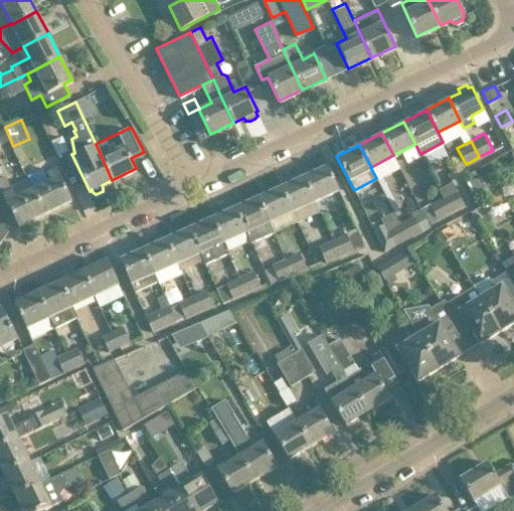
[(327,166),(303,176),(314,200),(338,189),(327,166)]
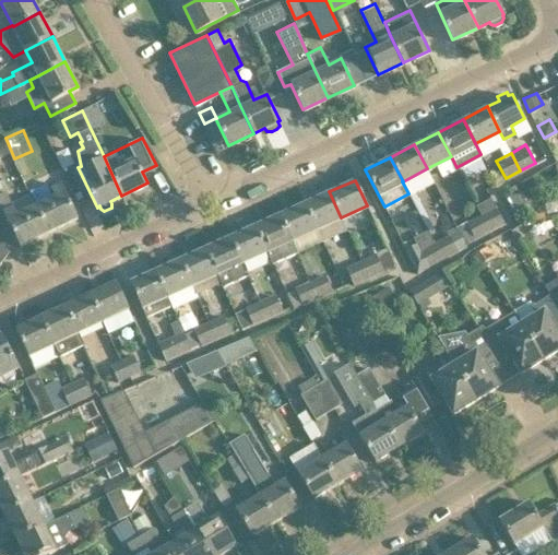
[(54,196),(35,204),(48,231),(78,216),(60,182),(50,187),(54,196)]
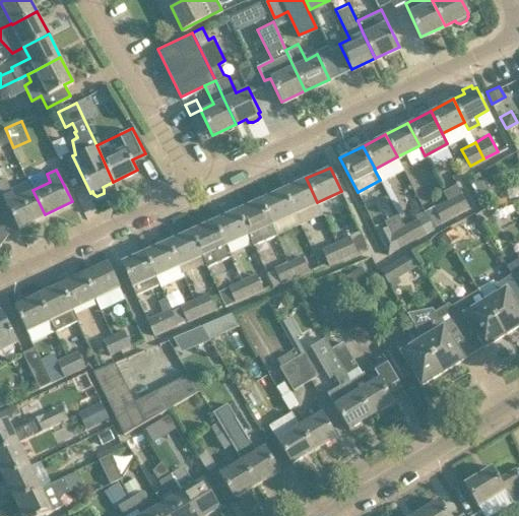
[(45,214),(33,190),(15,198),(4,176),(0,178),(0,190),(2,195),(18,228),(45,214)]
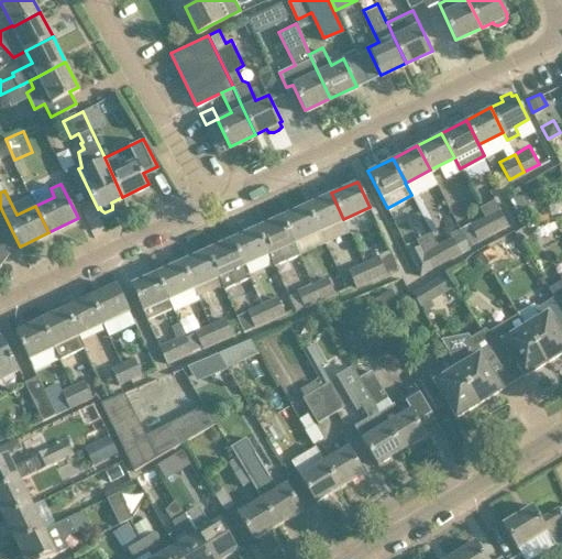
[(535,214),(524,190),(511,196),(524,219),(535,214)]
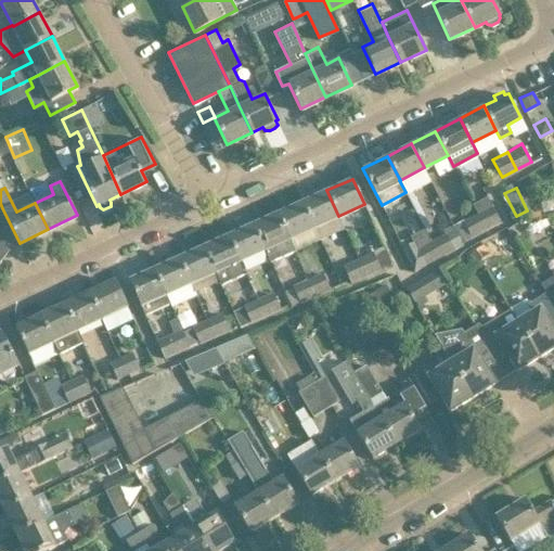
[(326,190),(303,201),(313,227),(338,216),(326,190)]
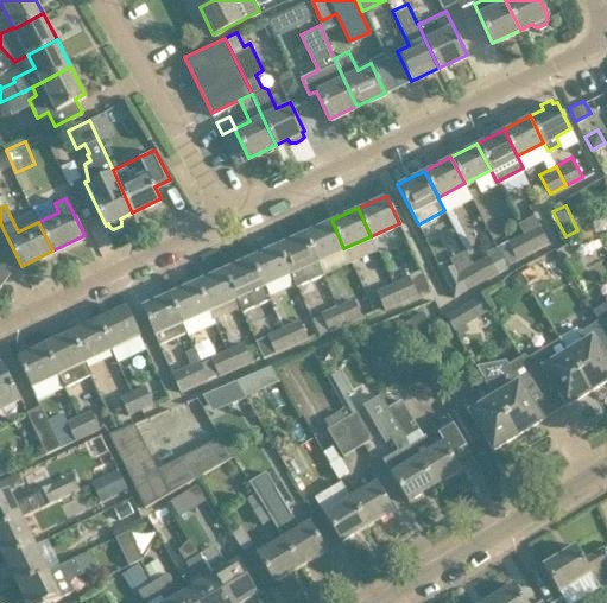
[(538,222),(532,211),(517,220),(523,230),(532,251),(549,242),(538,222)]
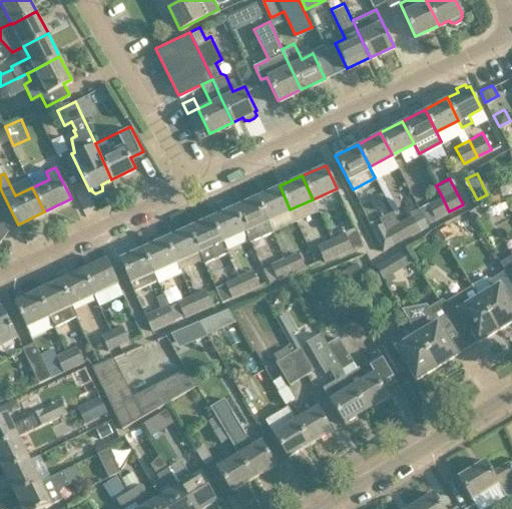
[(280,185),(257,196),(268,219),(290,209),(280,185)]
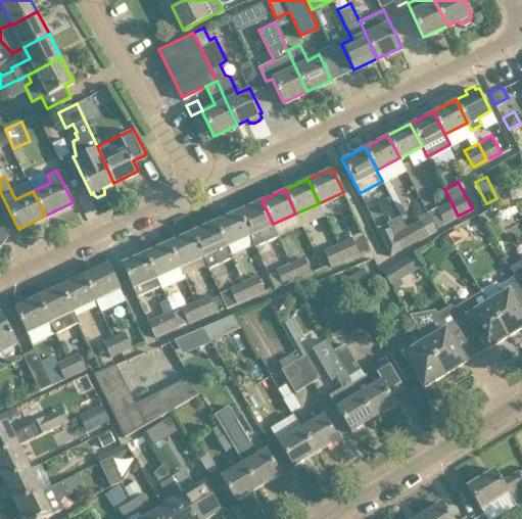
[(458,216),(449,198),(436,205),(437,208),(443,221),(444,223),(458,216)]
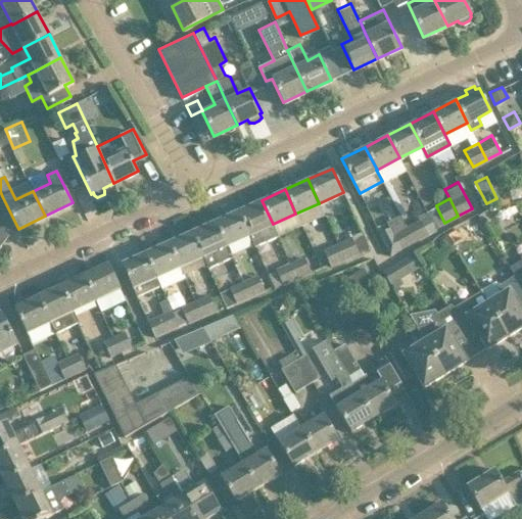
[(262,200),(238,210),(249,235),(248,235),(253,244),(277,234),(273,224),(262,200)]
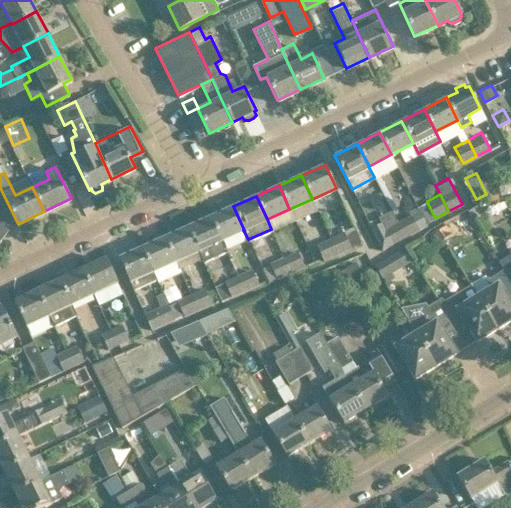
[(406,236),(397,219),(397,220),(389,205),(376,212),(381,221),(371,227),(382,249),(406,236)]
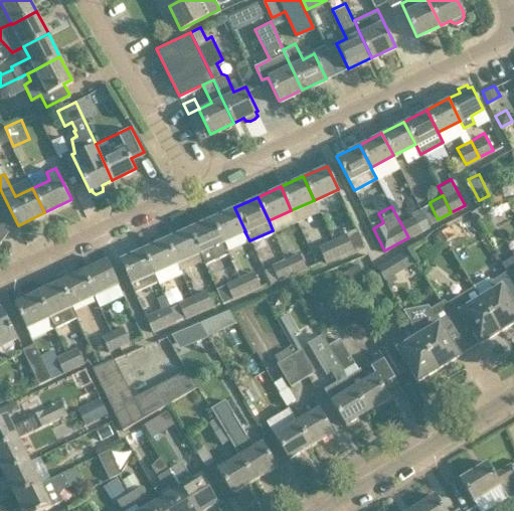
[(234,207),(212,217),(222,241),(244,231),(245,231),(234,207)]
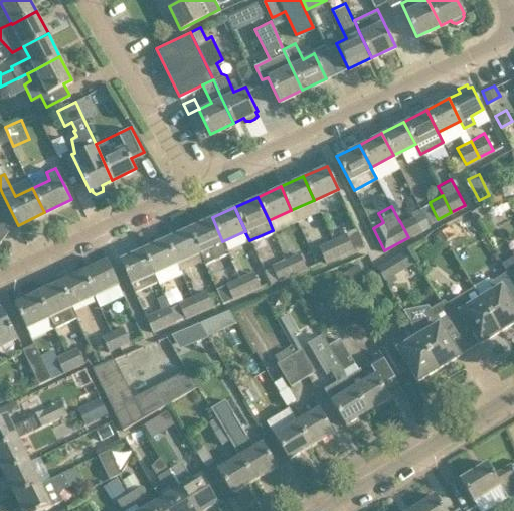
[(0,240),(8,230),(0,214),(0,240)]
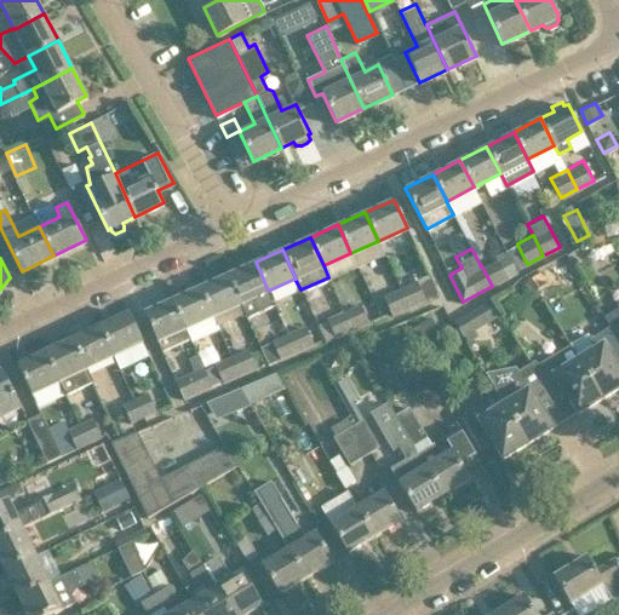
[(508,279),(498,260),(497,258),(481,265),(492,286),(508,279)]
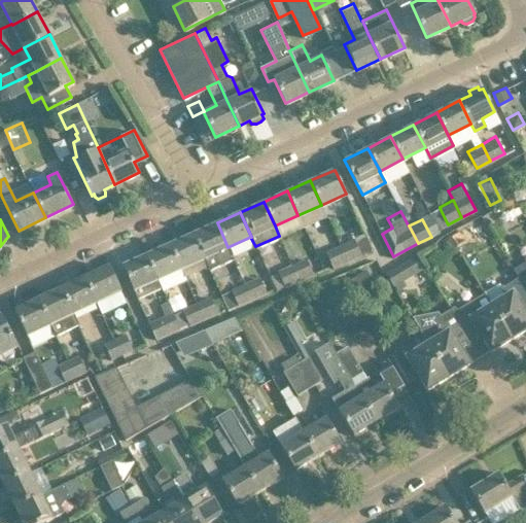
[(217,222),(194,233),(204,257),(209,268),(230,258),(224,248),(228,247),(217,222)]
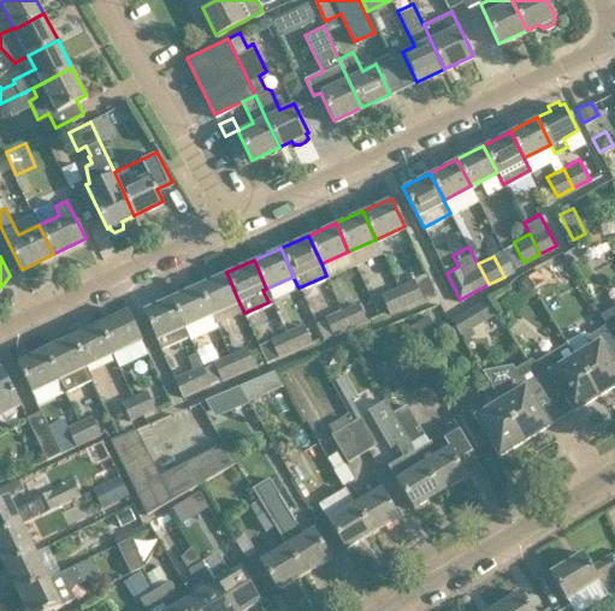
[(539,265),(526,273),(534,285),(547,278),(539,265)]
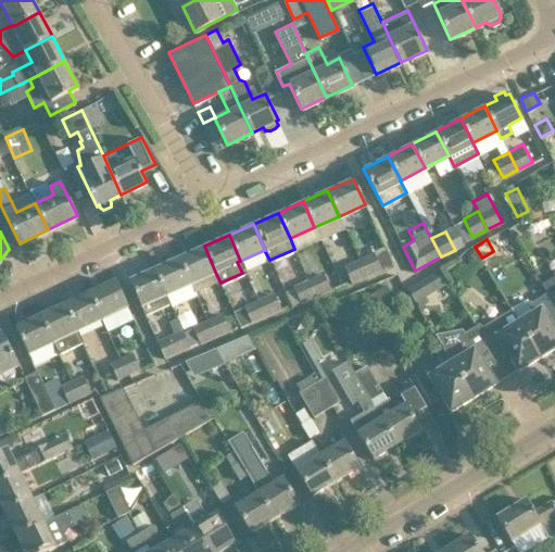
[(204,246),(179,258),(191,283),(215,272),(204,246)]
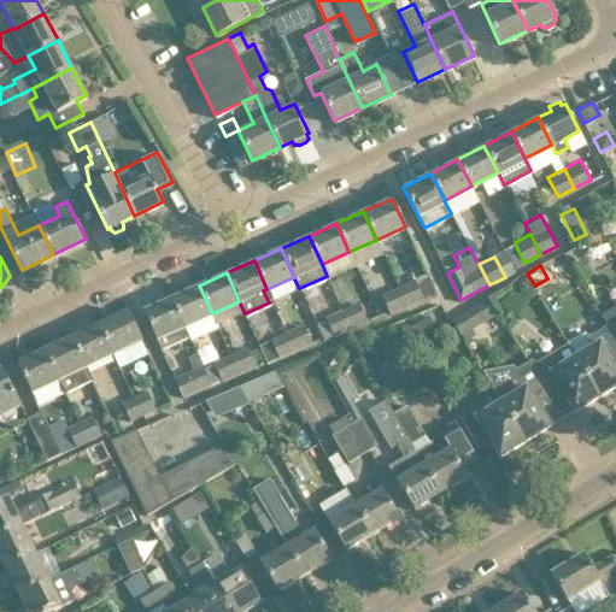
[(526,272),(511,282),(521,296),(535,287),(526,272)]
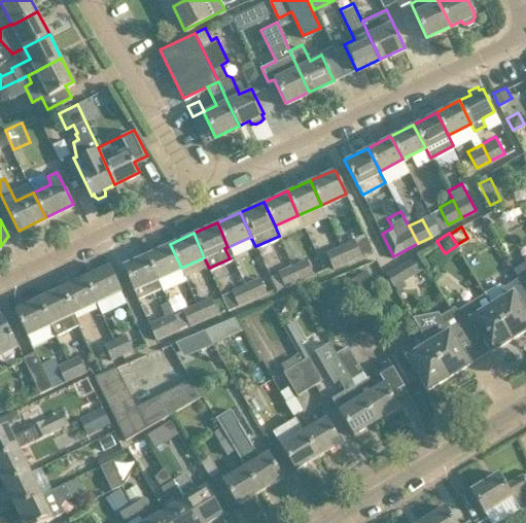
[(353,237),(339,243),(347,260),(361,253),(353,237)]
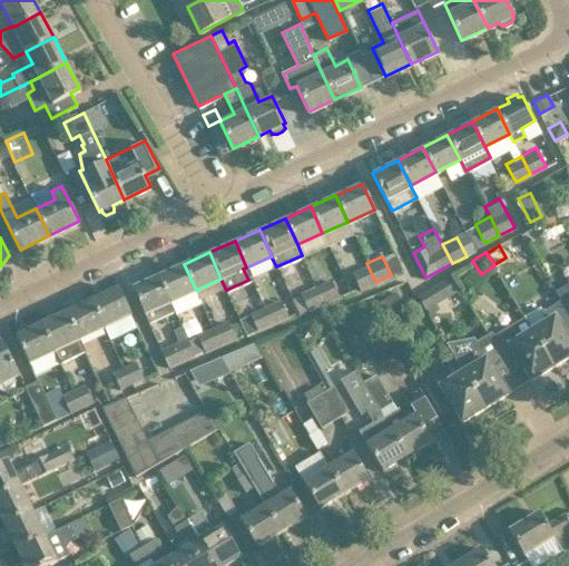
[(351,271),(360,289),(375,282),(366,263),(351,271)]
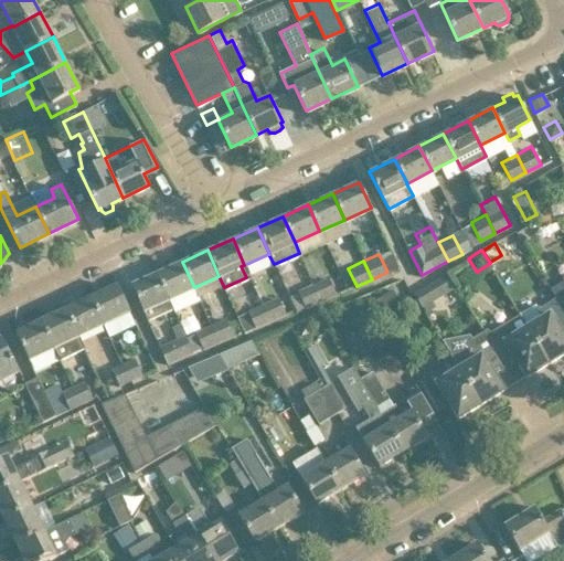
[(182,262),(158,273),(169,298),(194,287),(182,262)]
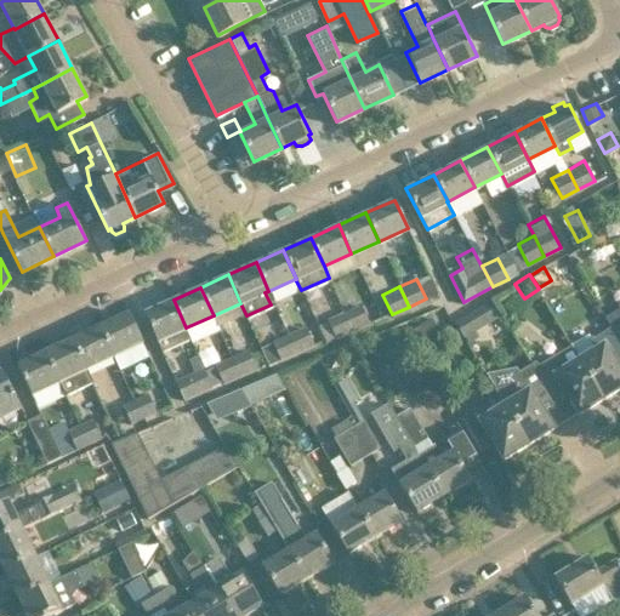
[(499,311),(490,298),(478,306),(485,318),(499,311)]
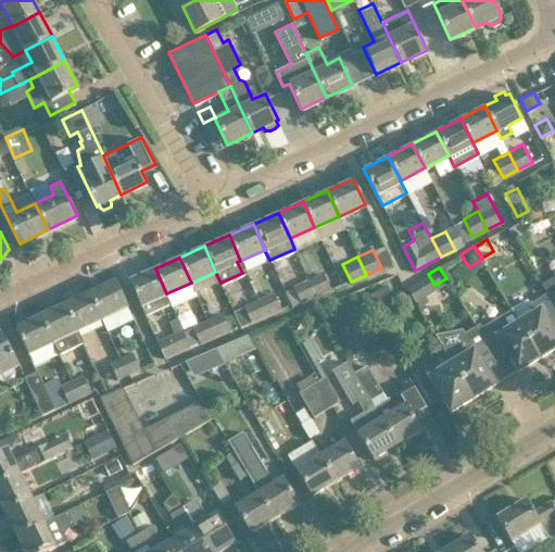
[(166,293),(155,268),(129,279),(144,314),(171,302),(166,293)]
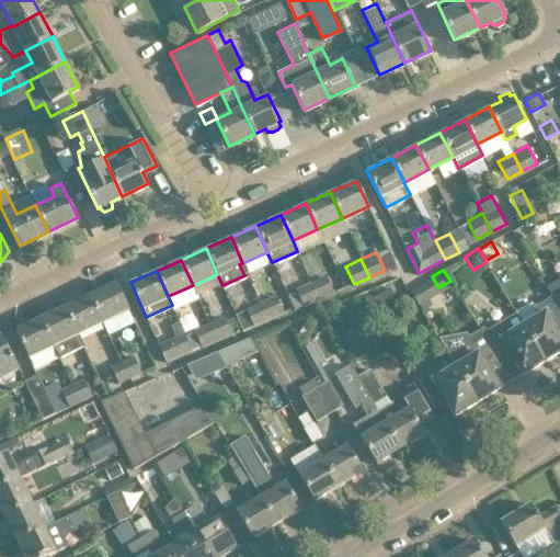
[(326,273),(310,280),(318,297),(333,290),(326,273)]
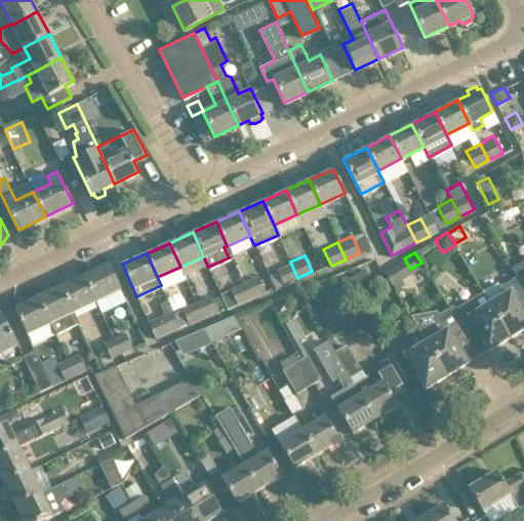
[(511,267),(516,275),(523,288),(523,258),(523,259),(511,267)]
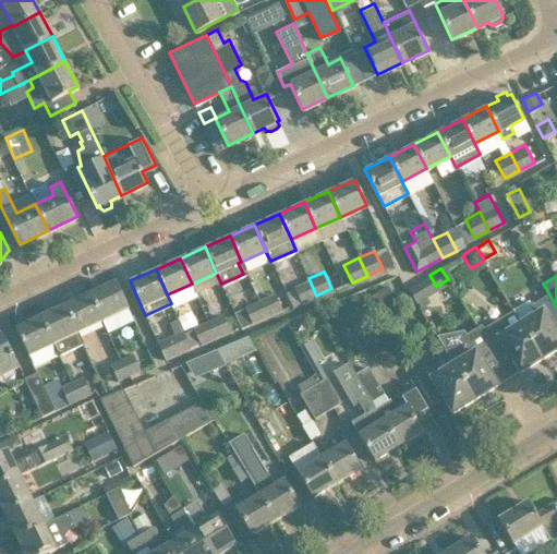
[(316,296),(309,278),(293,286),(293,287),(301,300),(301,302),(316,296)]
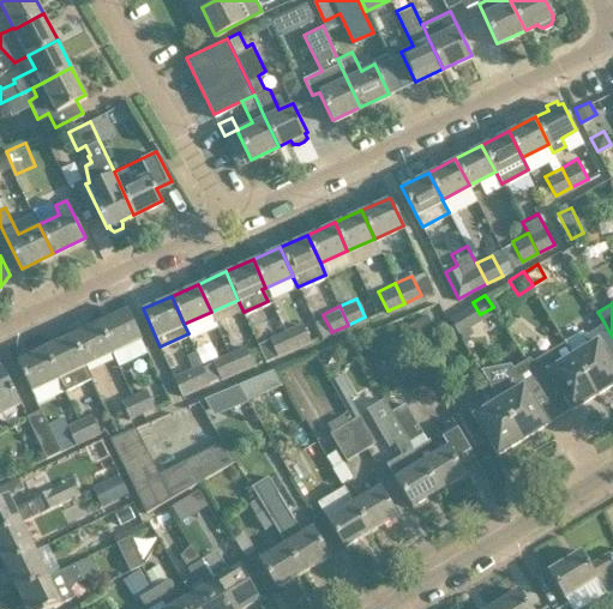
[(127,308),(98,321),(112,350),(140,337),(127,308)]
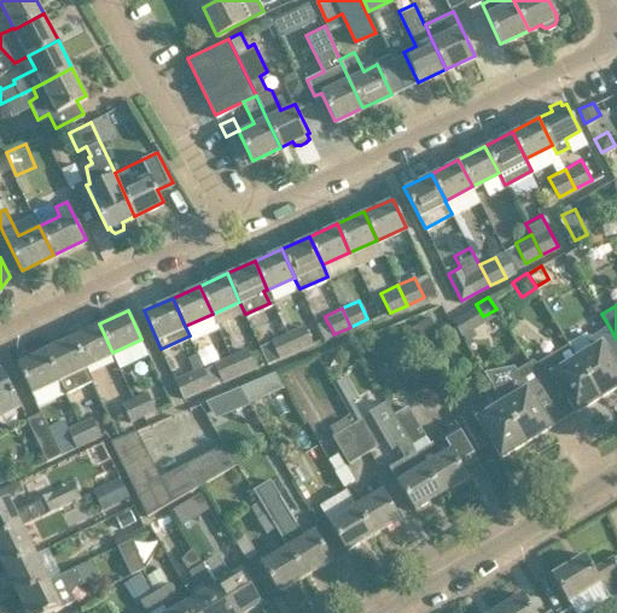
[(407,327),(414,340),(436,327),(429,315),(407,327)]
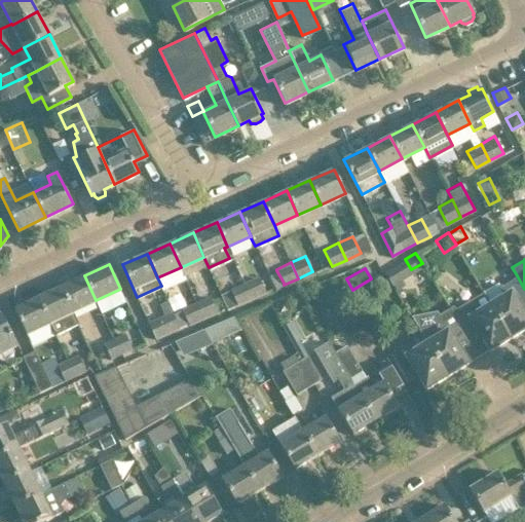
[(258,274),(244,281),(251,297),(265,291),(258,274)]
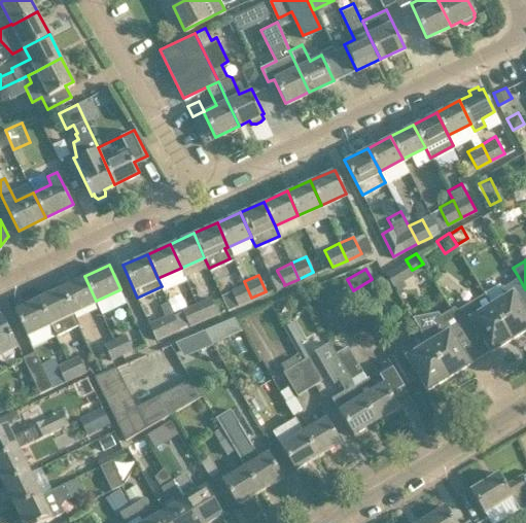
[(84,276),(61,287),(73,312),(96,301),(84,276)]
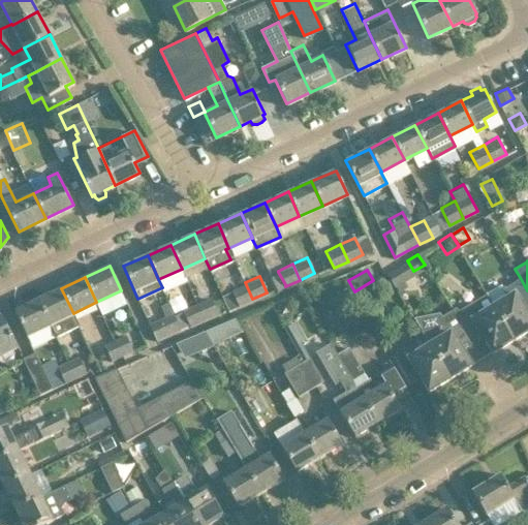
[(527,314),(522,305),(527,301),(527,290),(520,277),(503,287),(500,283),(486,292),(493,305),(514,338),(527,329),(527,314)]
